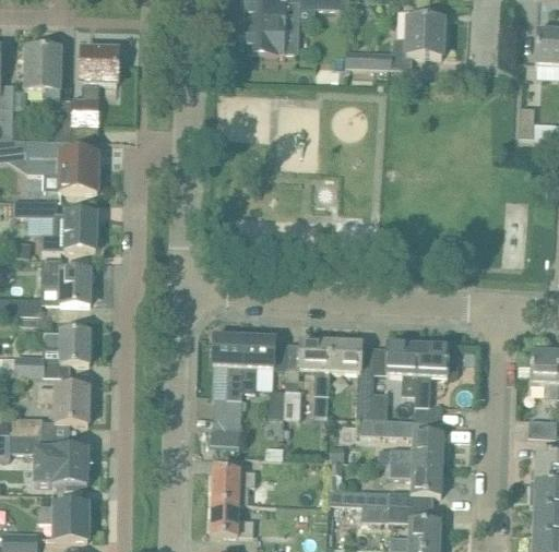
[(245,50),(245,52),(298,54),(300,2),(280,1),(247,0),(246,34),(240,34),(240,49),(245,50)]
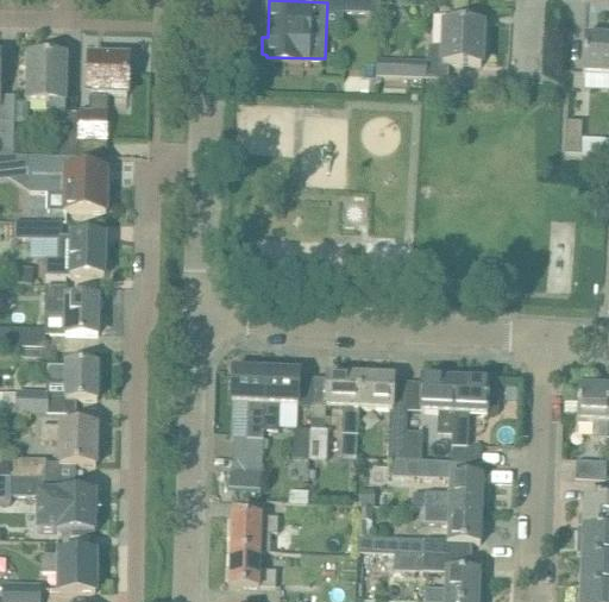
[(428,42),(427,57),(428,61),(481,63),(482,41),(487,42),(488,26),(483,26),(483,22),(468,20),(468,10),(445,8),(443,42),(428,42)]
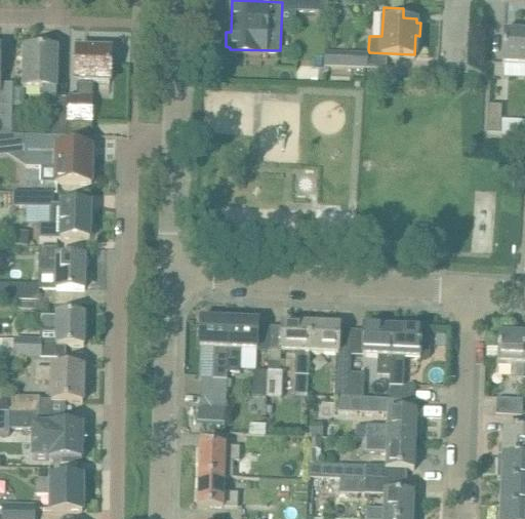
[(524,28),(505,28),(502,62),(524,62),(524,28)]
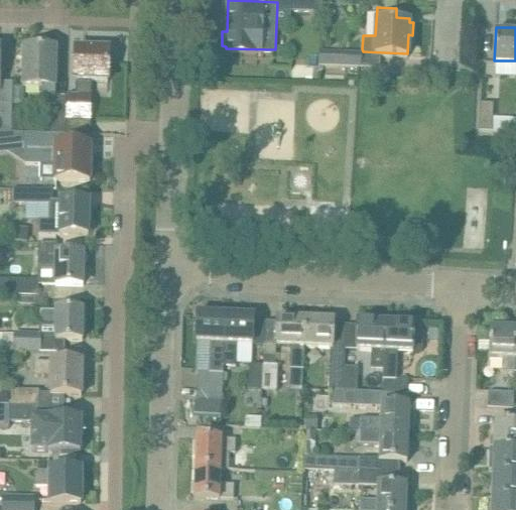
[(60,130),(67,130),(67,93),(54,93),(56,44),(24,44),(23,65),(23,84),(41,85),(41,101),(51,102),(51,130),(60,130)]
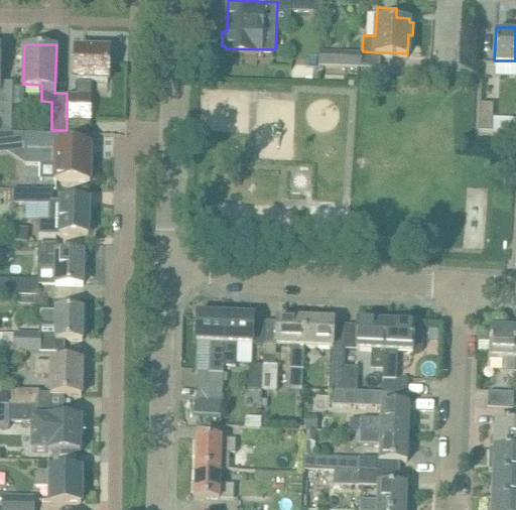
[(108,78),(109,46),(77,45),(76,77),(76,92),(67,92),(67,93),(67,130),(91,131),(92,78),(108,78)]
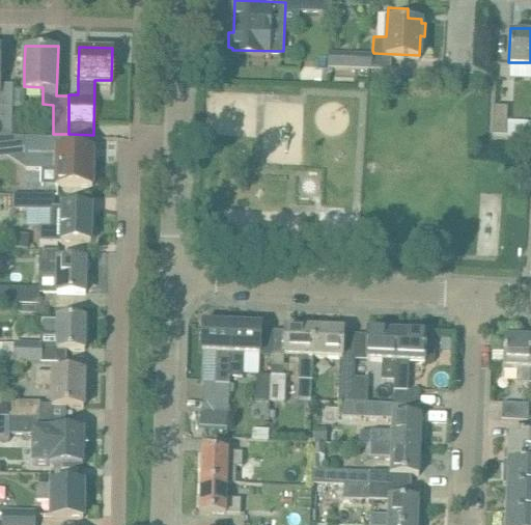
[(373,53),(372,50),(329,49),(329,64),(372,65),(373,53)]
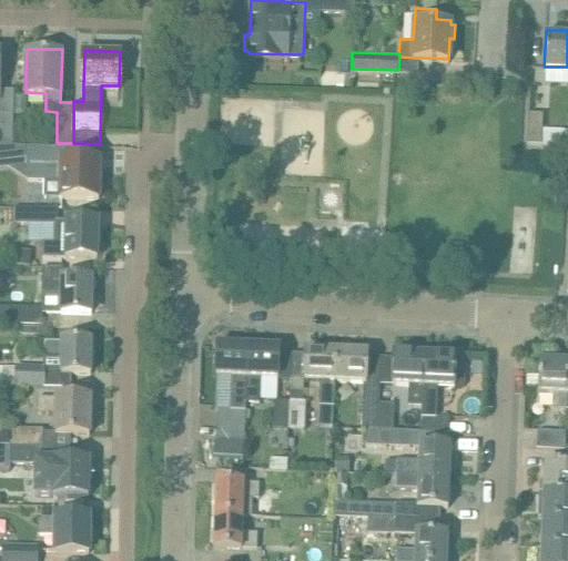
[(0,142),(13,141),(13,110),(0,109),(0,142)]
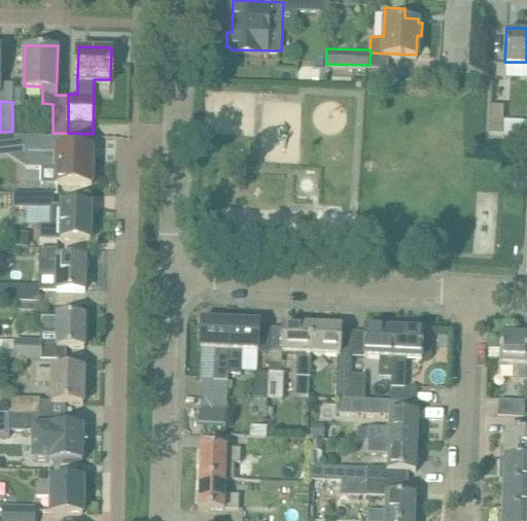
[(504,101),(491,101),(489,129),(502,130),(504,101)]
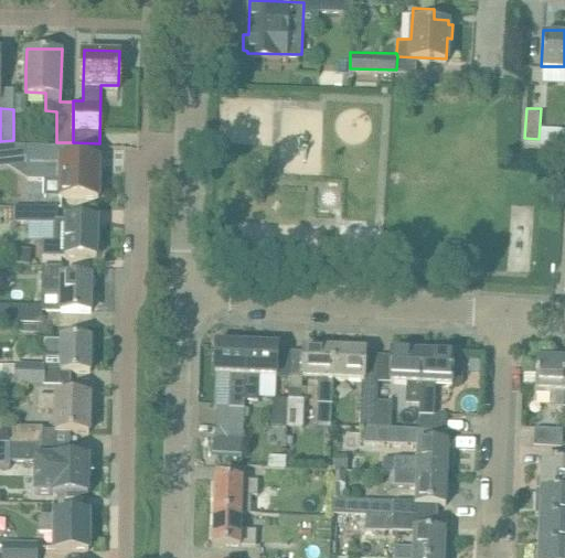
[(13,140),(0,141),(0,163),(17,162),(13,140)]
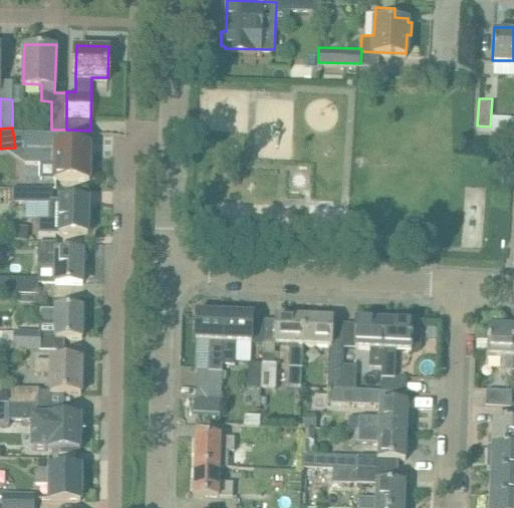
[(59,142),(60,130),(27,130),(26,161),(54,161),(54,177),(69,177),(89,177),(90,142),(59,142)]
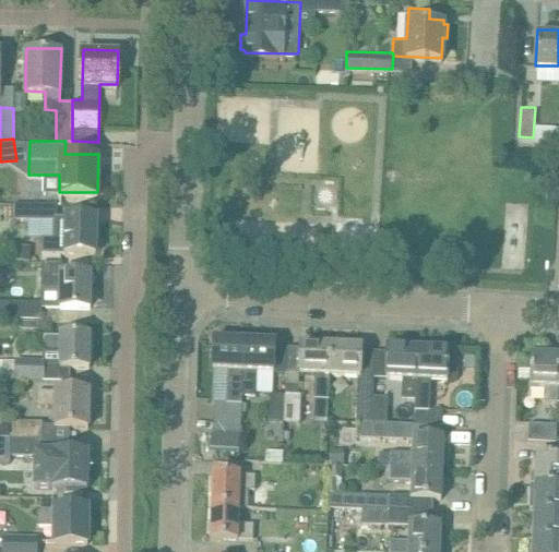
[(58,213),(58,202),(25,201),(14,201),(14,216),(28,216),(54,216),(54,213),(58,213)]
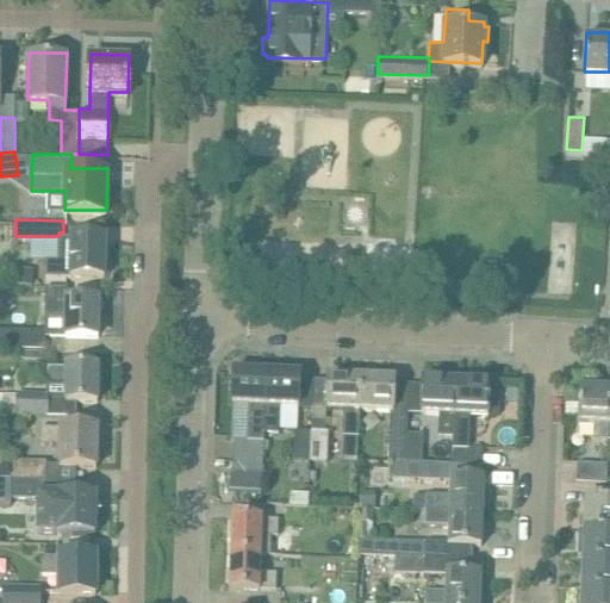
[(31,256),(47,258),(47,273),(70,274),(81,274),(105,274),(105,272),(109,269),(109,259),(105,256),(105,234),(63,232),(58,232),(58,236),(31,236),(31,256)]
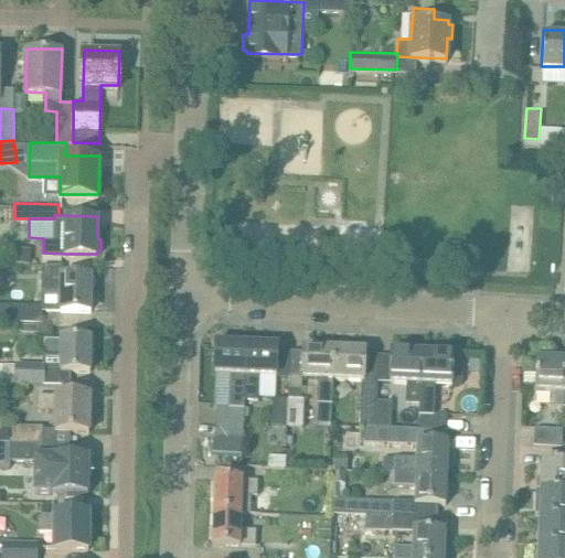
[(14,245),(13,259),(29,260),(29,245),(14,245)]
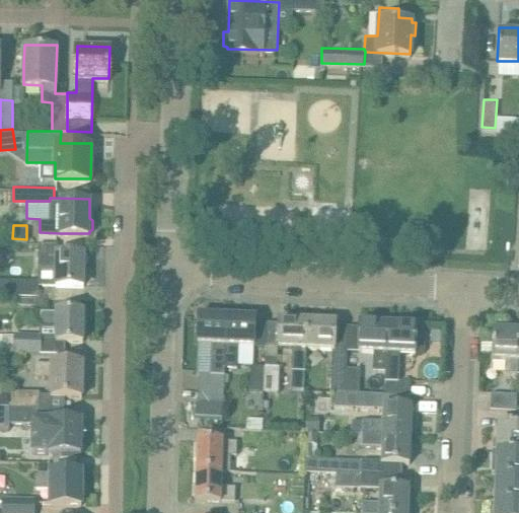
[(56,283),(83,284),(84,251),(58,251),(58,241),(39,241),(39,266),(57,266),(56,283)]
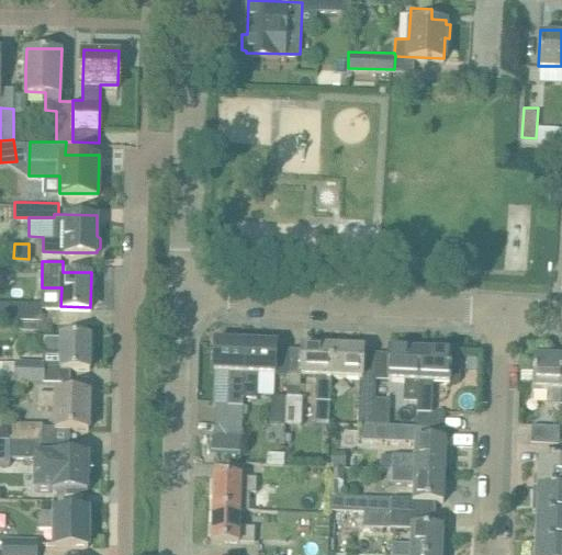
[(0,299),(0,316),(41,317),(41,301),(0,299)]
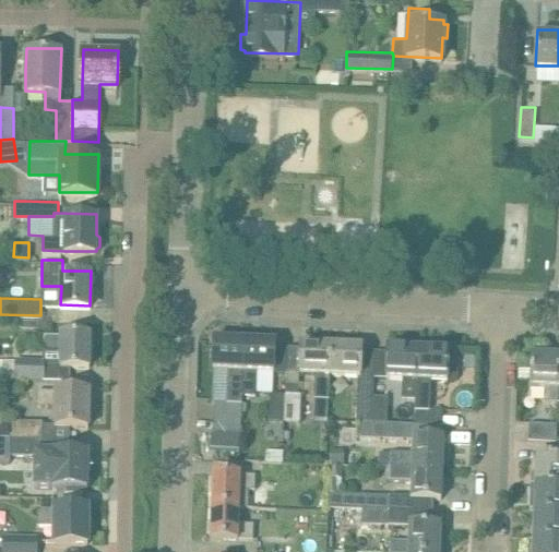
[(90,332),(44,332),(44,346),(62,346),(61,364),(90,364),(90,332)]
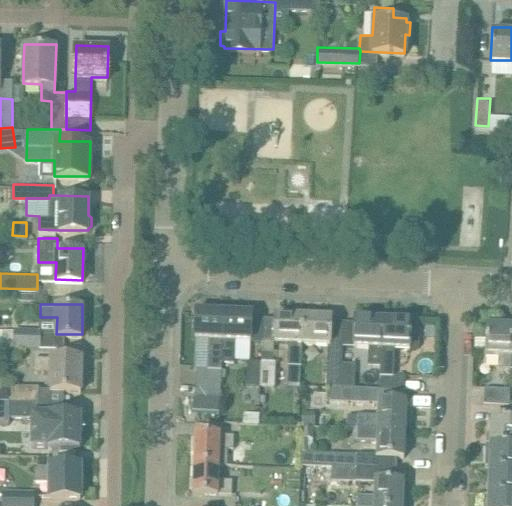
[(221,359),(223,309),(196,308),(195,335),(209,336),(208,358),(221,359)]
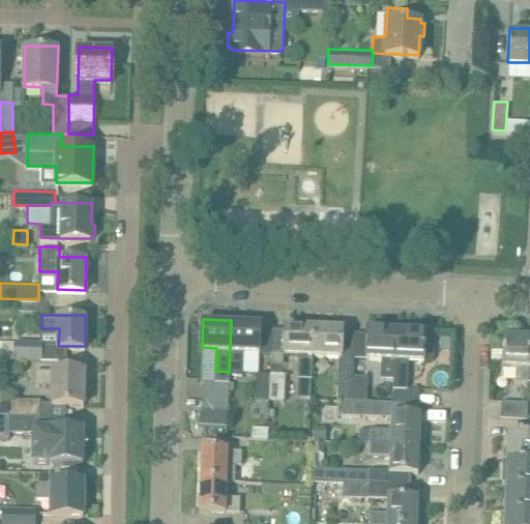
[(261,322),(231,320),(229,372),(242,372),(243,349),(259,350),(261,322)]
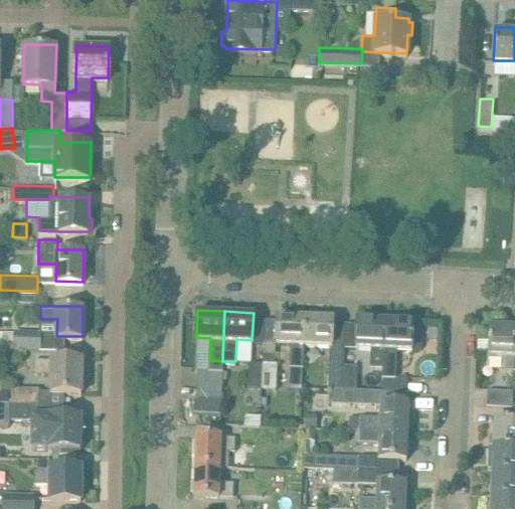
[(356,345),(370,345),(369,365),(383,366),(385,319),(373,318),(371,314),(362,313),(360,318),(357,318),(356,345)]
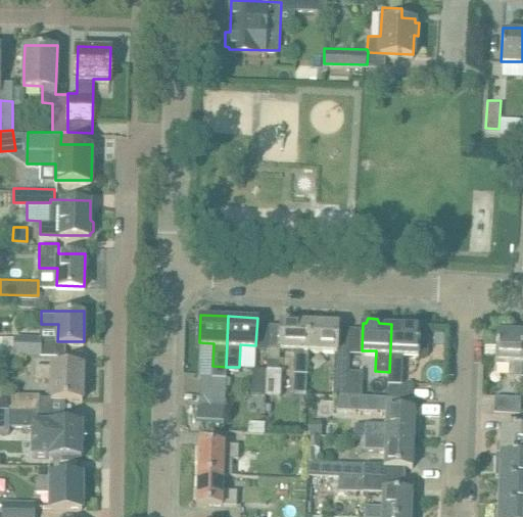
[(307,373),(310,320),(282,319),(281,339),(280,346),(294,347),(293,373),(307,373)]
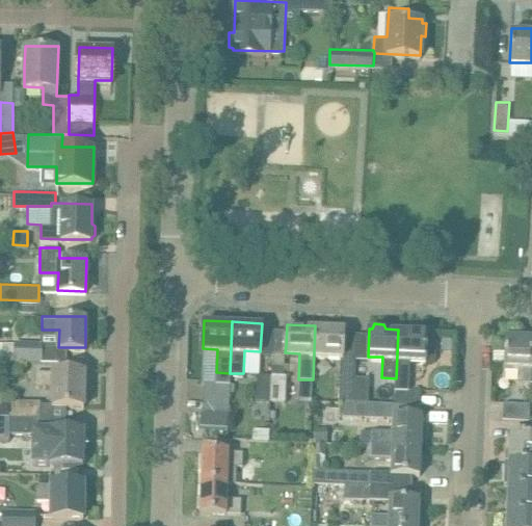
[(398,330),(396,378),(395,401),(421,402),(421,388),(408,388),(408,359),(425,360),(426,343),(432,344),(433,325),(413,324),(413,331),(398,330)]
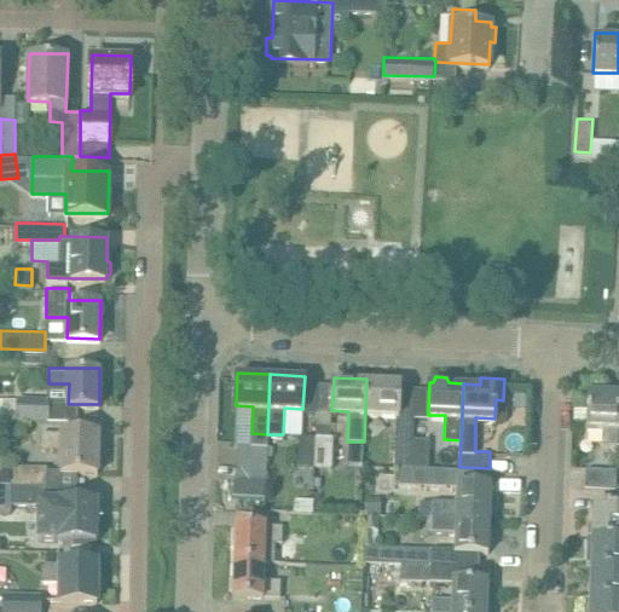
[(399,404),(400,380),(366,379),(365,411),(399,414),(399,404)]
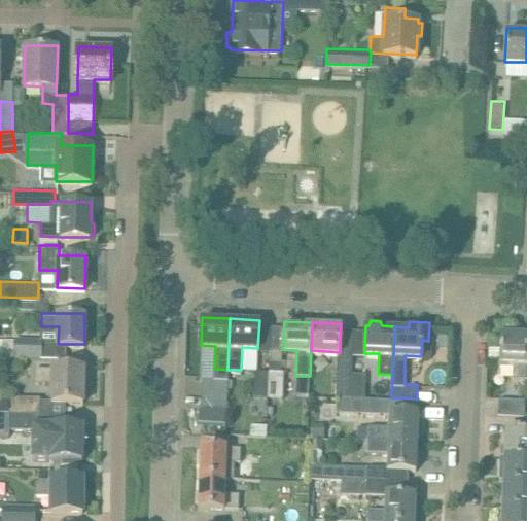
[(526,339),(526,333),(501,332),(500,363),(514,365),(513,376),(525,377),(526,339)]
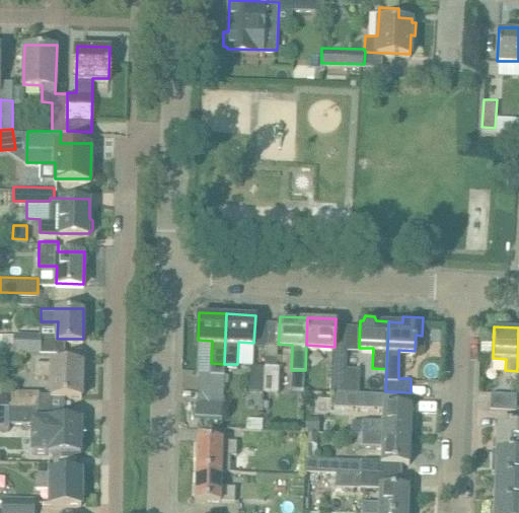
[(2,333),(2,348),(40,348),(40,334),(2,333)]
